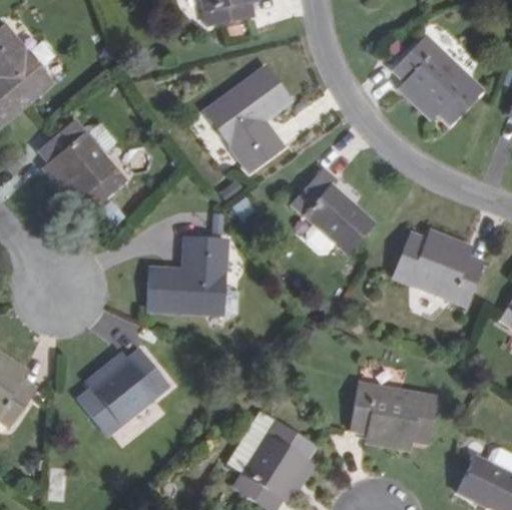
[(202,0),(207,24),(253,14),(249,0),(202,0)]
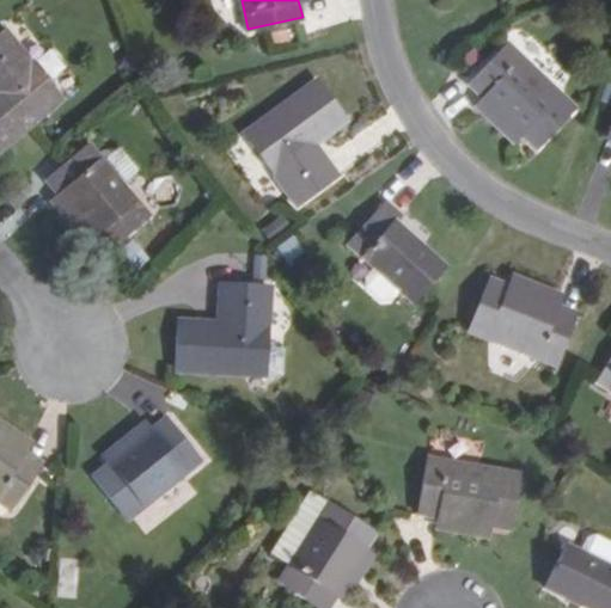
[(0,146),(60,97),(5,30),(0,35),(0,146)]
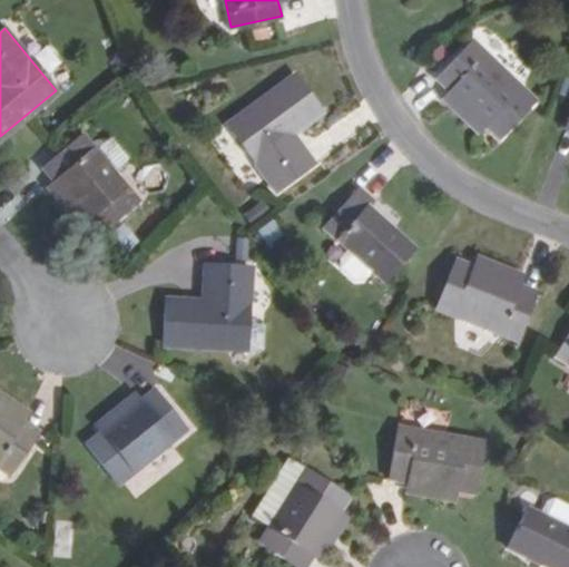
[(438,77),(450,89),(487,124),(499,136),(535,97),(474,39),(438,77)]
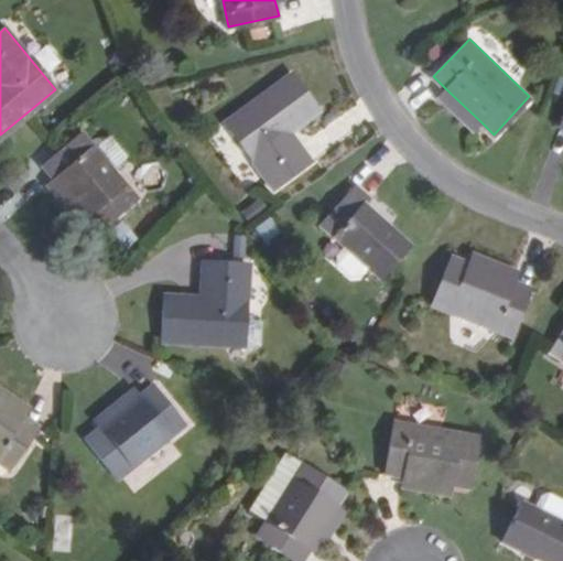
[(318,110),(291,73),(226,120),(273,185),(311,159),(290,130),(318,110)]
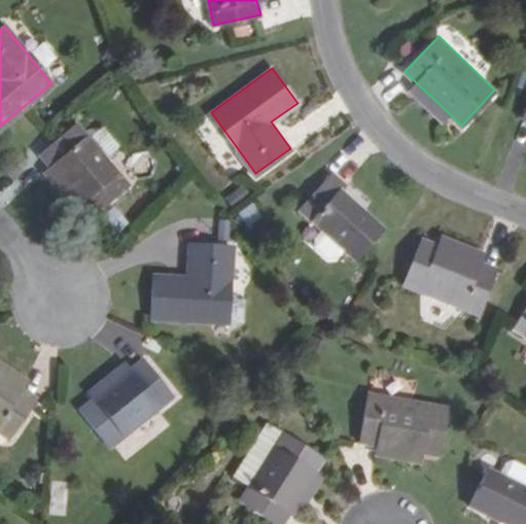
[(443,123),(450,114),(416,82),(408,91),(443,123)]
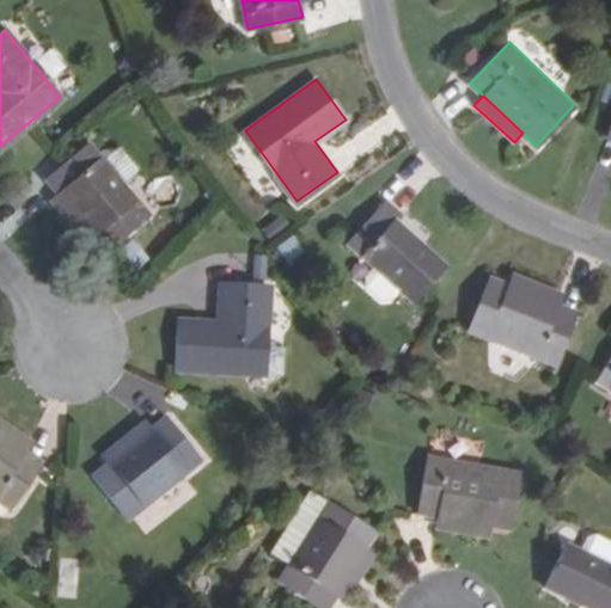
[(47,178),(57,191),(93,234),(105,249),(148,213),(90,143),(47,178)]
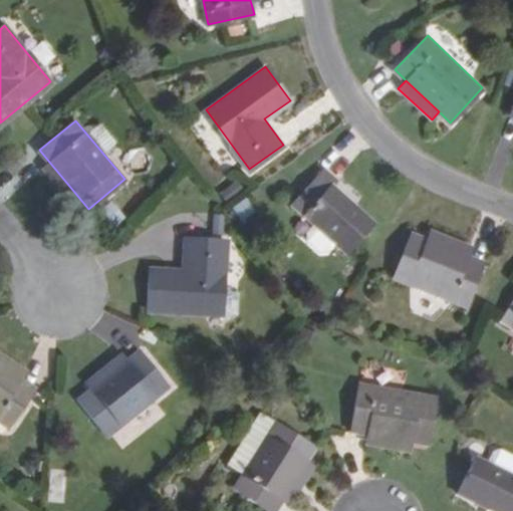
[(71,204),(78,197),(48,161),(40,167),(71,204)]
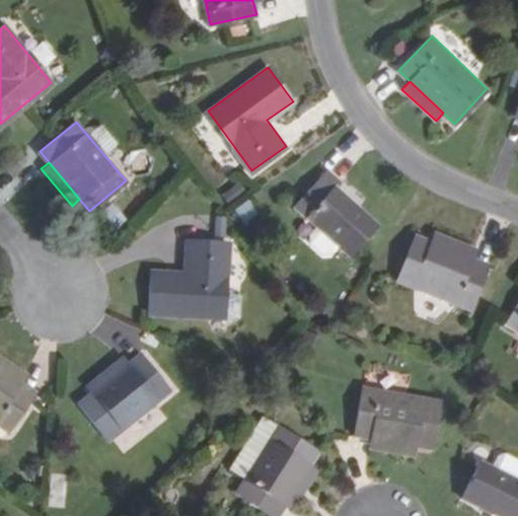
[(340,180),(327,169),(295,205),(317,225),(338,244),(349,254),(376,224),(336,186),(340,180)]
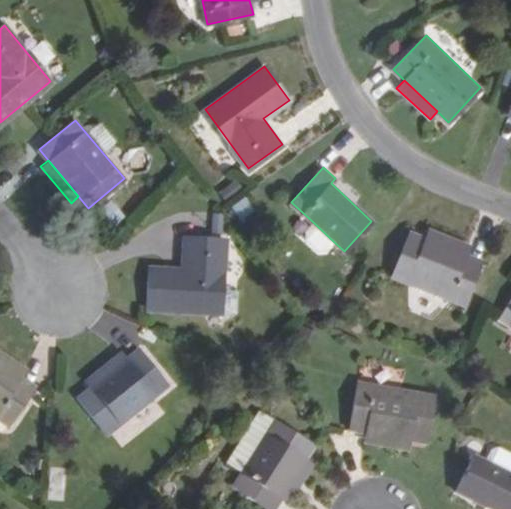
[(219,192),(227,201),(244,188),(236,178),(219,192)]
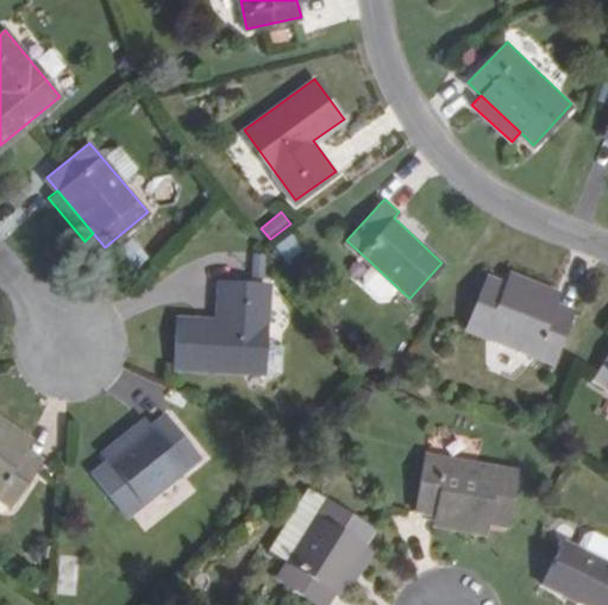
[(293,229),(276,246),(289,259),(306,243),(293,229)]
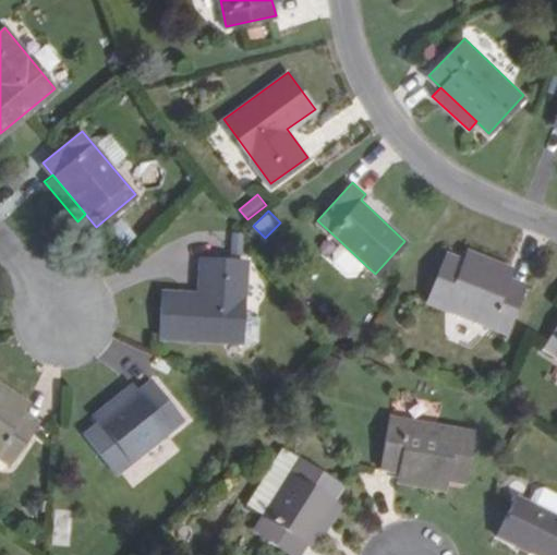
[(133,234),(120,219),(108,229),(121,244),(133,234)]
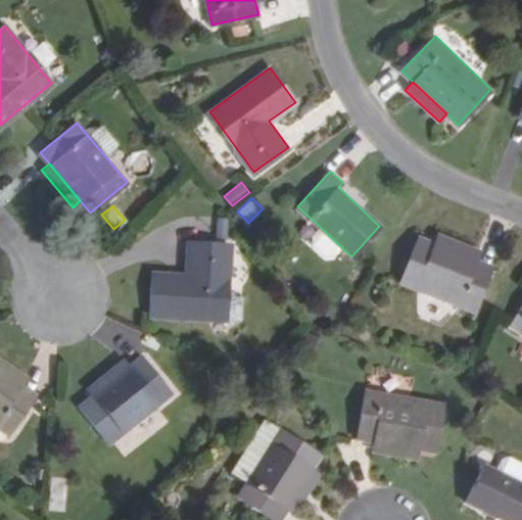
[(333,254),(340,246),(320,227),(312,235),(313,242),(326,254),(333,254)]
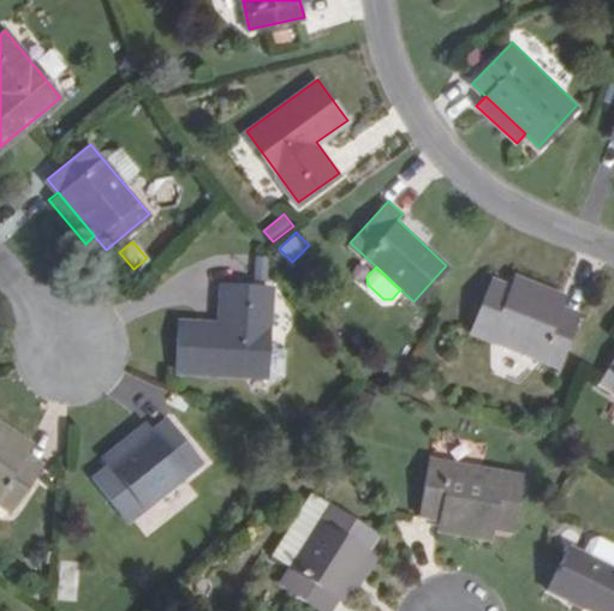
[(567,293),(516,271),(511,285),(562,306),(567,293)]
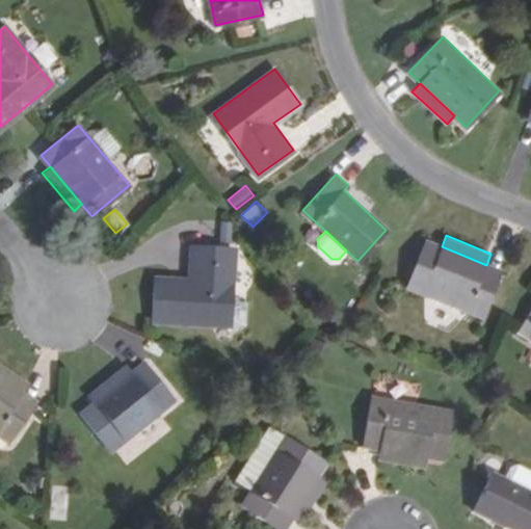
[(483,316),(501,270),(486,265),(442,246),(427,241),(407,287),(483,316)]
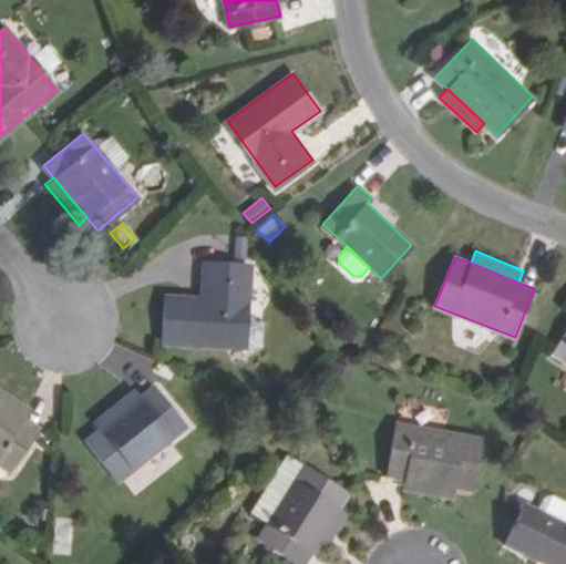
[(167,295),(164,342),(243,346),(248,265),(205,262),(202,297),(167,295)]
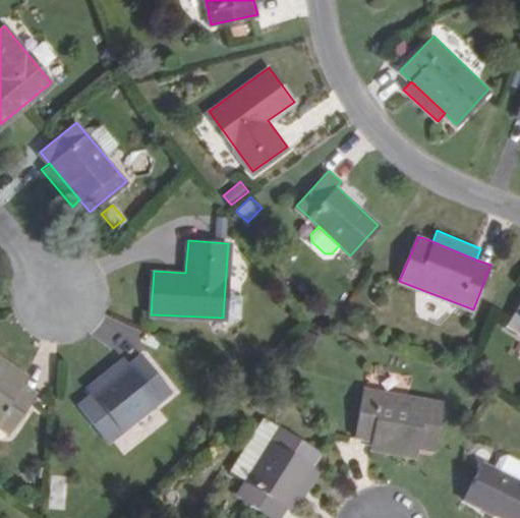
[(239,319),(240,296),(225,295),(223,318),(239,319)]
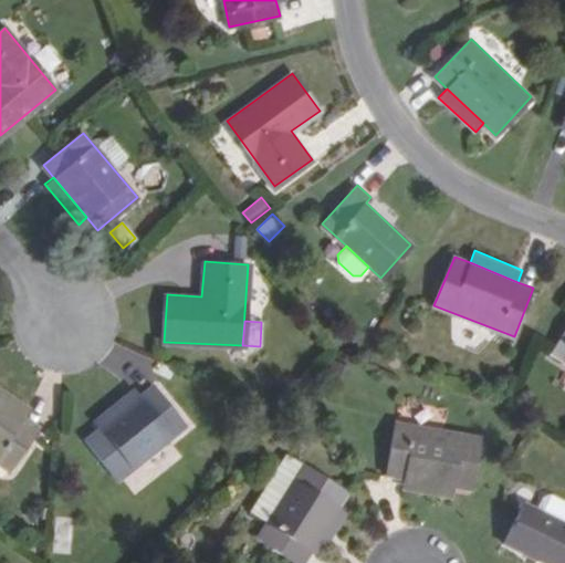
[(564,332),(553,352),(564,358),(564,332)]
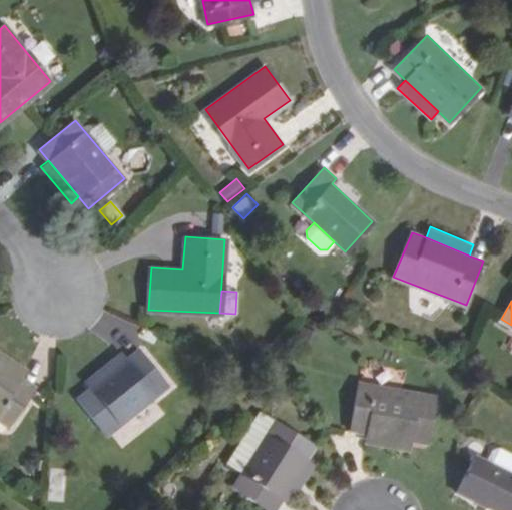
[(169,385),(138,348),(128,357),(90,387),(78,397),(107,433),(169,385)]
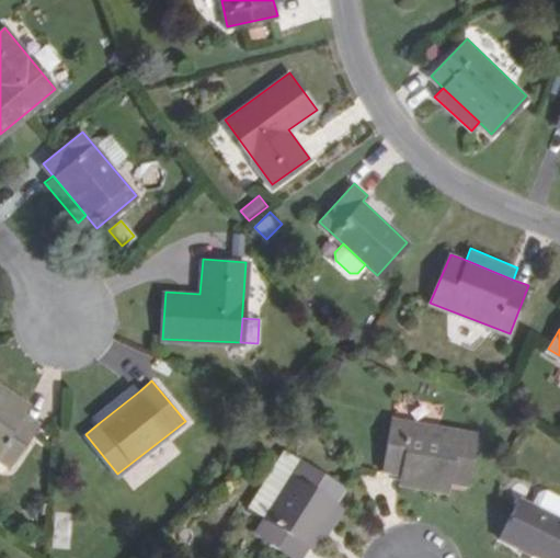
[(31,402),(0,382),(0,397),(24,413),(31,402)]
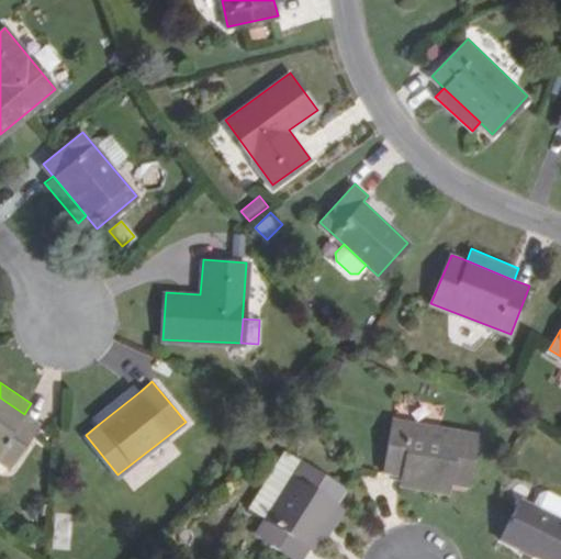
[(91,415),(99,424),(141,391),(133,382),(91,415)]
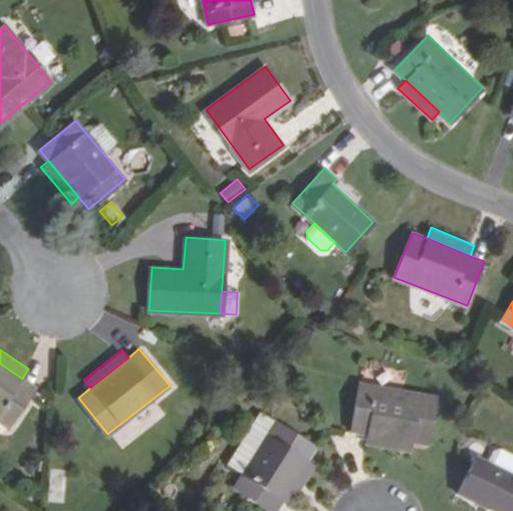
[(0,421),(8,427),(35,387),(22,378),(0,363),(0,421)]
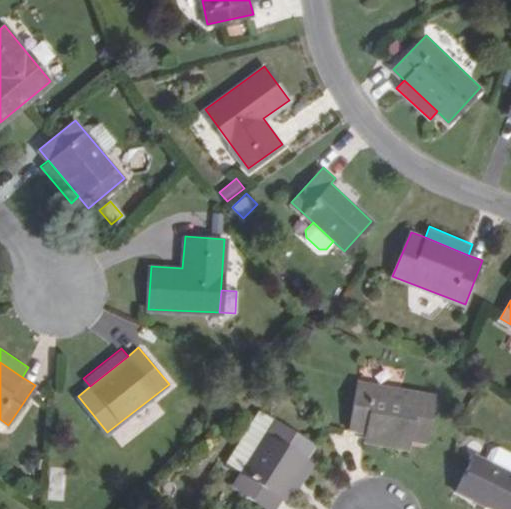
[(358,381),(350,428),(365,431),(411,438),(427,441),(435,395),(358,381)]
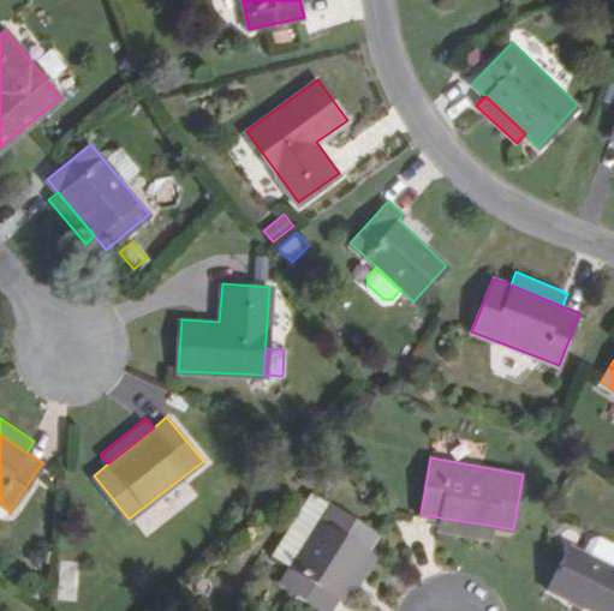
[(311,532),(329,503),(311,491),(293,521),(311,532)]
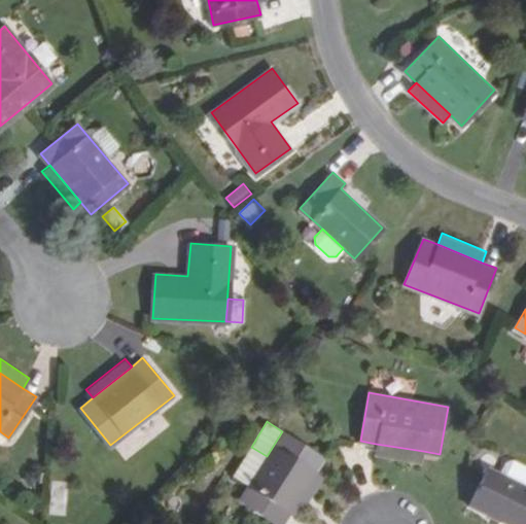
[(278,523),(282,523),(288,514),(315,470),(323,458),(282,431),(267,456),(251,447),(237,468),(235,467),(231,473),(232,478),(247,487),(239,498),(278,523)]
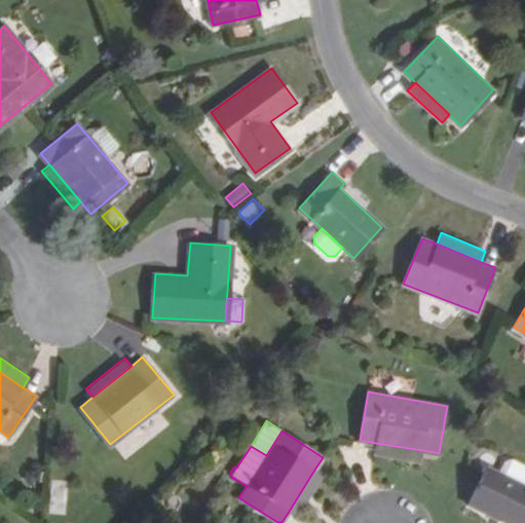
[(420,462),(422,450),(375,443),(373,454),(420,462)]
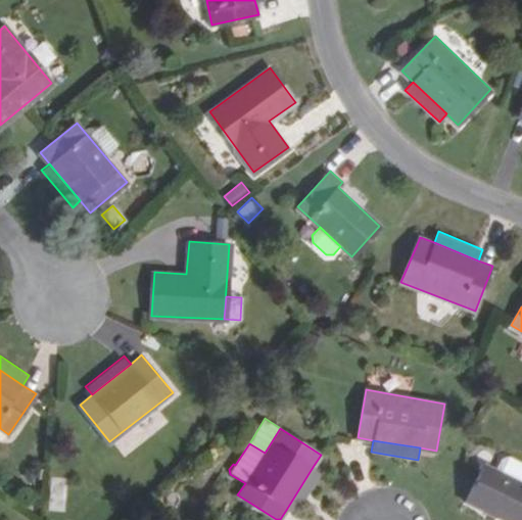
[(503,458),(496,469),(521,481),(521,462),(508,456),(503,458)]
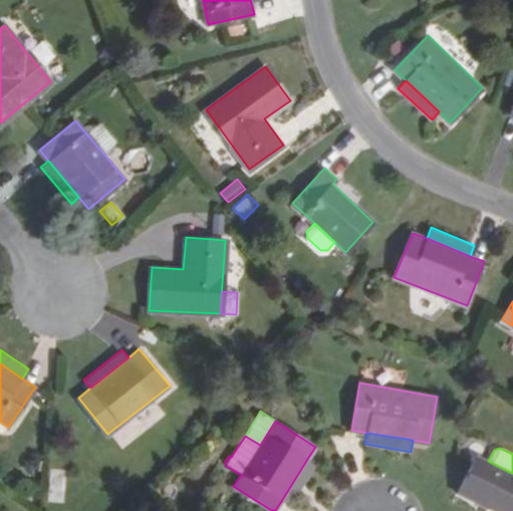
[(512,472),(477,455),(458,492),(497,510),(512,510),(512,472)]
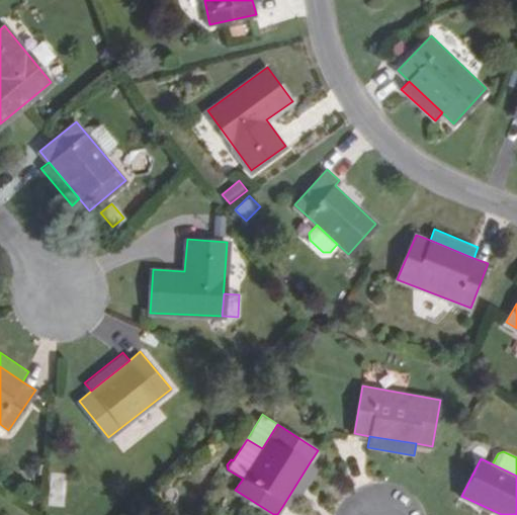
[(319,467),(310,462),(283,505),(291,510),(319,467)]
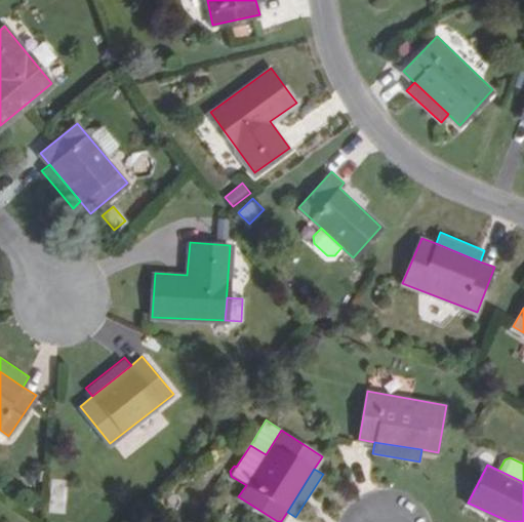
[(52,476),(50,511),(67,512),(69,477),(52,476)]
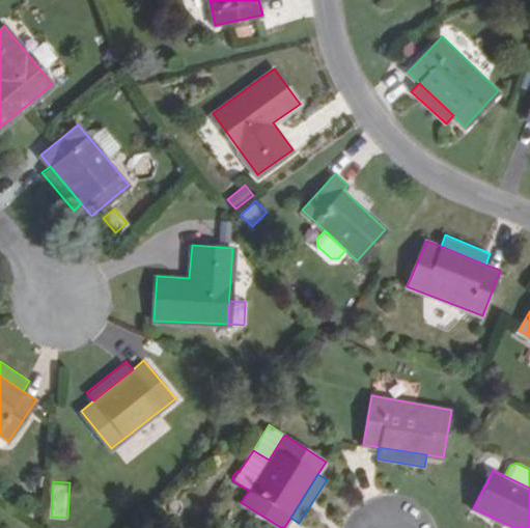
All buildings are outlined.
